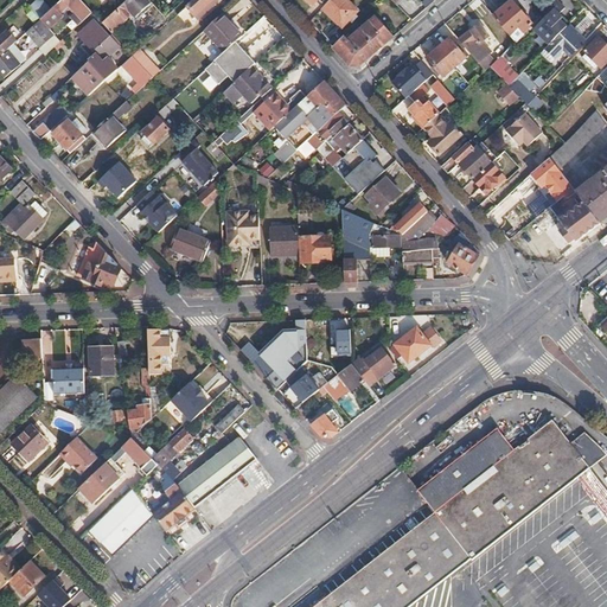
[(40,18),(56,5),(53,2),(51,6),(44,0),(34,0),(30,5),(40,18)]
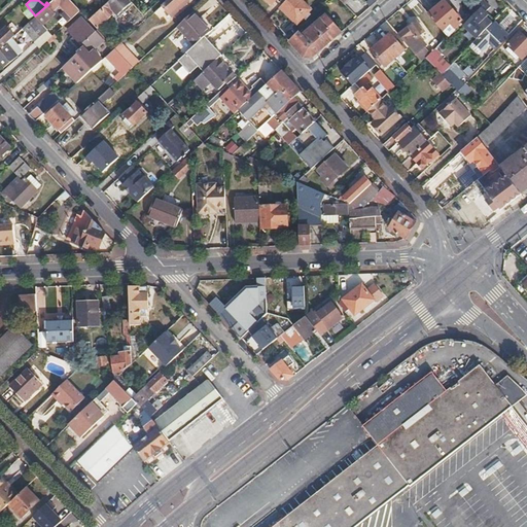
[(53,0),(48,4),(35,15),(42,24),(55,12),(53,10),(60,4),(65,9),(61,13),(68,21),(80,9),(70,0),(53,0)]
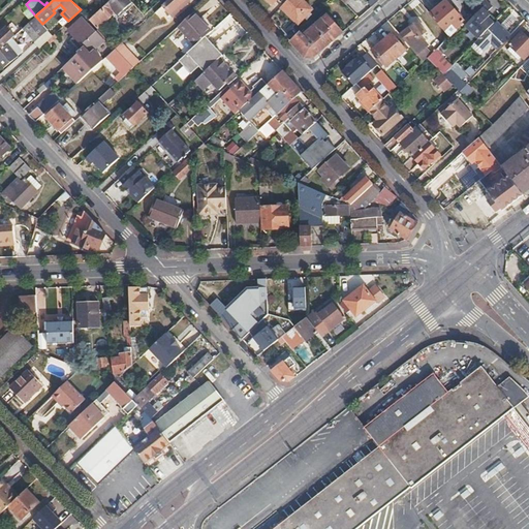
[(119,13),(132,1),(130,0),(110,0),(109,2),(89,20),(97,28),(117,10),(119,13)]
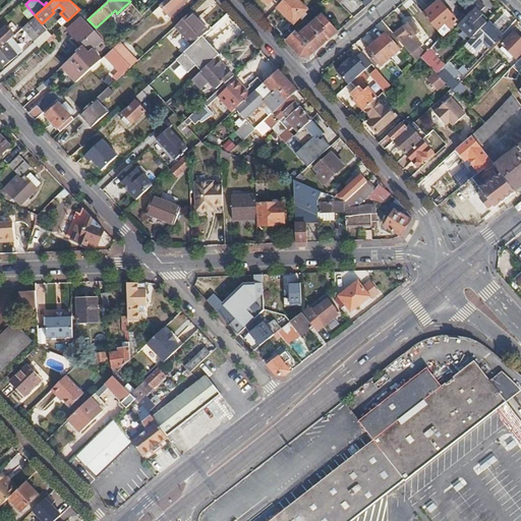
[(173,9),(182,0),(165,0),(157,8),(164,16),(163,17),(165,20),(174,11),(173,9)]
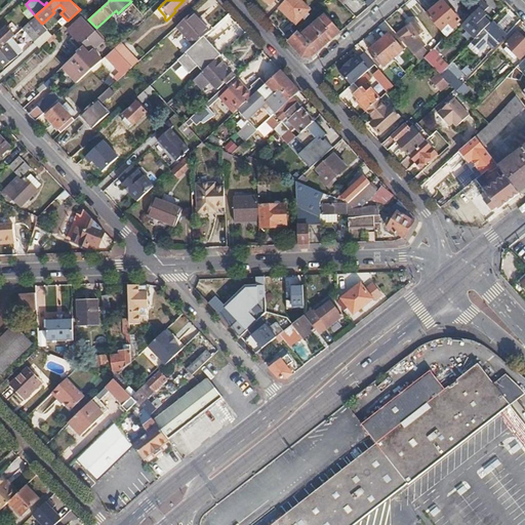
[(175,11),(188,0),(184,0),(174,9),(175,11)]
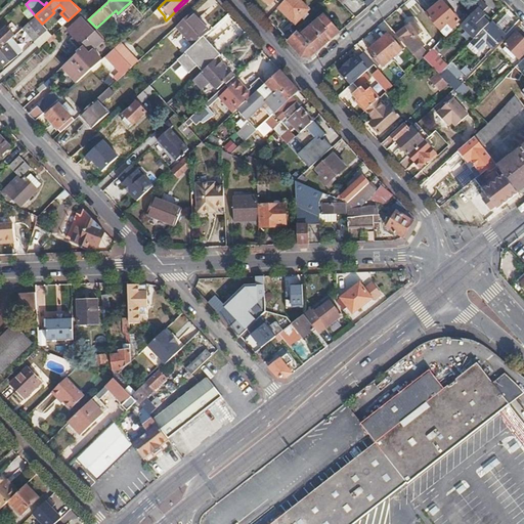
[(299,0),(285,0),(278,8),(295,25),(308,9),(299,0)]
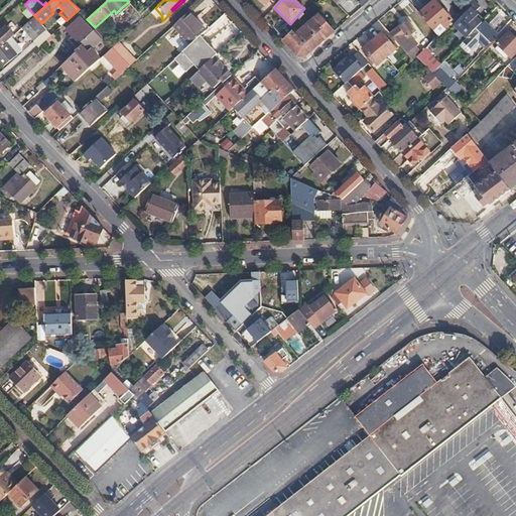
[(436,0),(420,13),(438,35),(453,20),(436,0)]
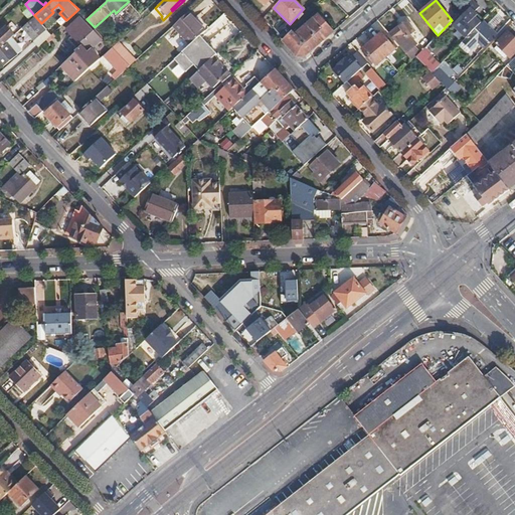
[(453,25),(466,38),(481,22),(475,17),(477,15),(474,12),(479,7),(471,0),(467,0),(460,8),(465,13),(453,25)]
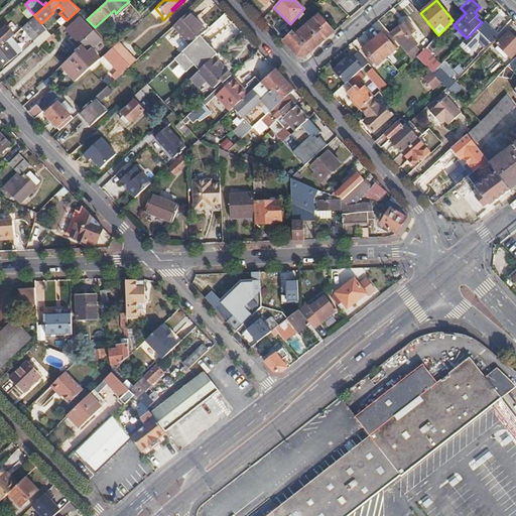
[(206,30),(188,11),(173,25),(179,31),(190,44),(198,37),(206,30)]
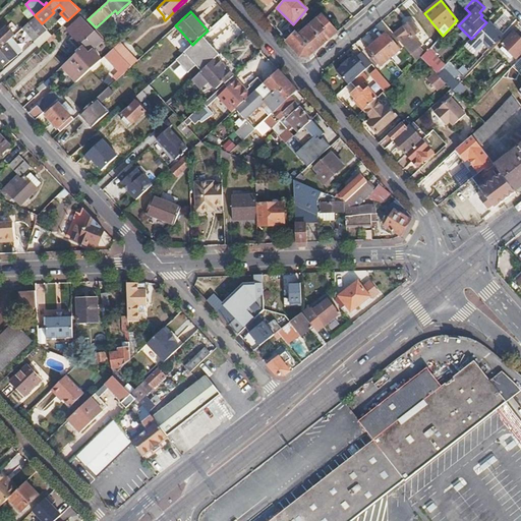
[(96,27),(88,19),(81,12),(70,22),(65,26),(80,43),(97,29),(96,27)]
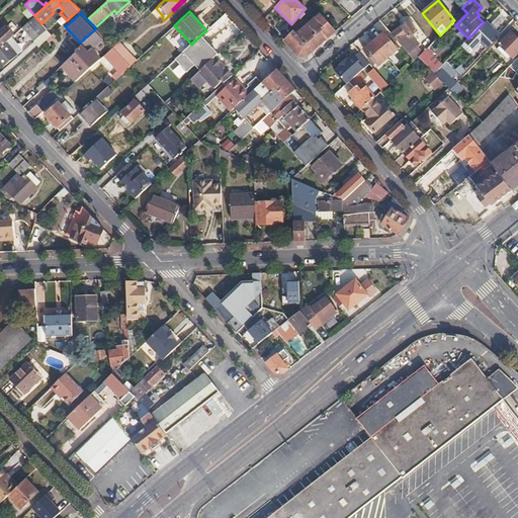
[(293,31),(284,39),(298,56),(307,56),(337,30),(322,13),(297,35),(293,31)]
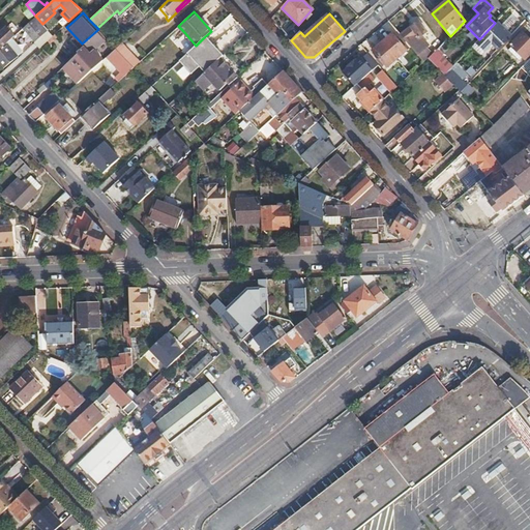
[(214,43),(232,28),(225,19),(211,31),(203,38),(206,40),(208,40),(211,43),(214,43)]
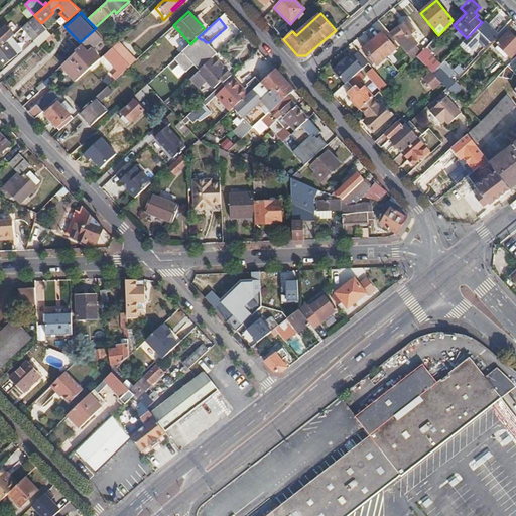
[(407,19),(390,33),(406,52),(415,45),(417,44),(411,37),(418,31),(407,19)]
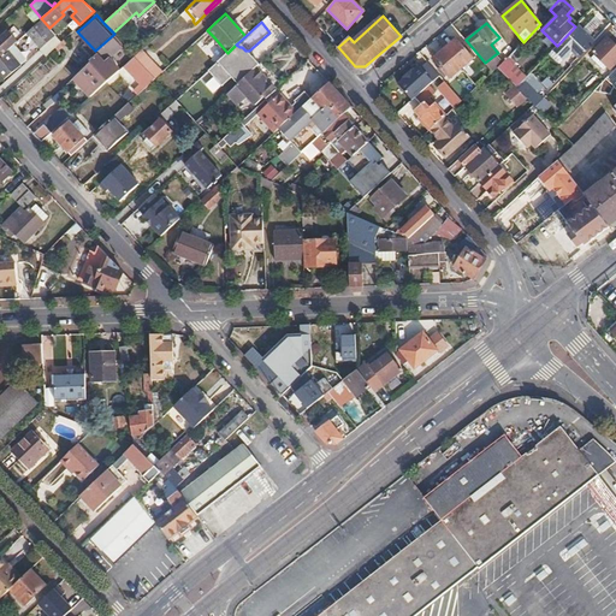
[(576,28),(555,51),(564,60),(573,51),(580,57),(593,43),(576,28)]
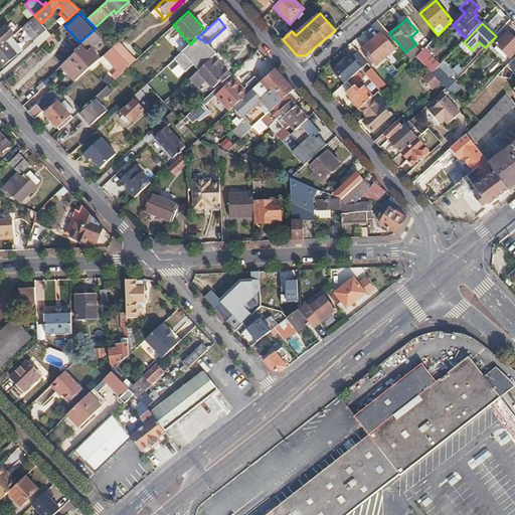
[(15,33),(7,24),(0,30),(0,46),(3,44),(13,35),(15,33)]
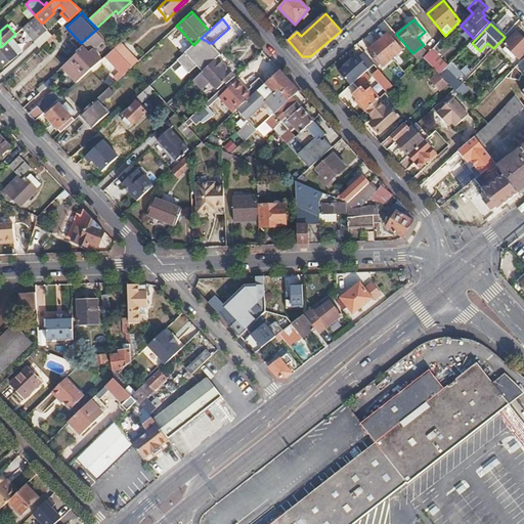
[(34,37),(24,27),(23,27),(15,34),(13,36),(24,46),(34,37)]
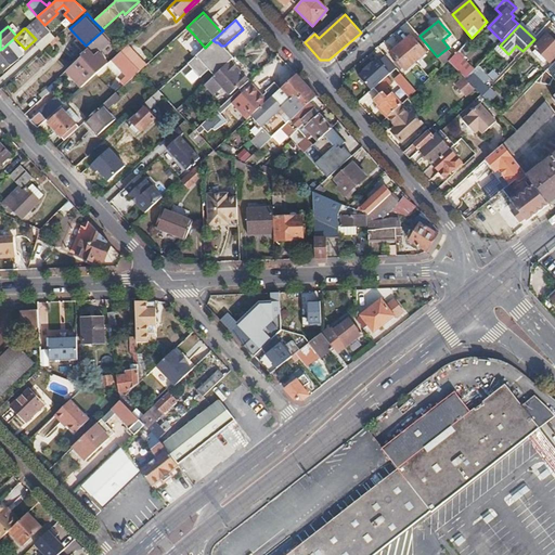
[(50,30),(37,43),(41,49),(55,36),(50,30)]
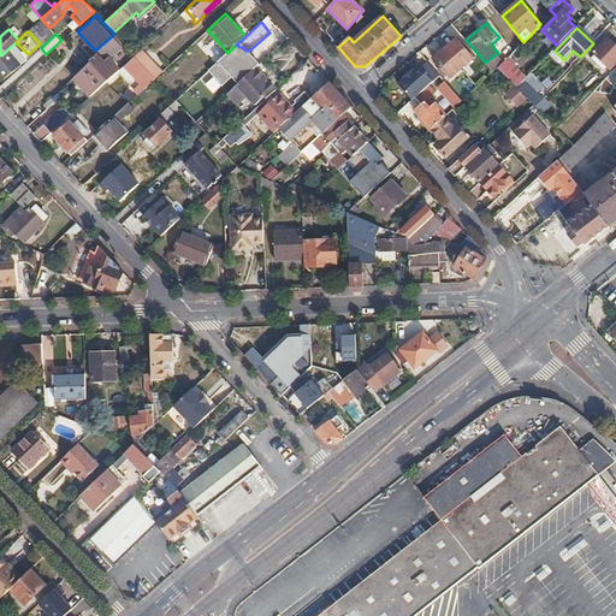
[(123,43),(114,34),(95,51),(96,53),(92,58),(110,76),(118,70),(107,60),(111,57),(111,54),(123,43)]
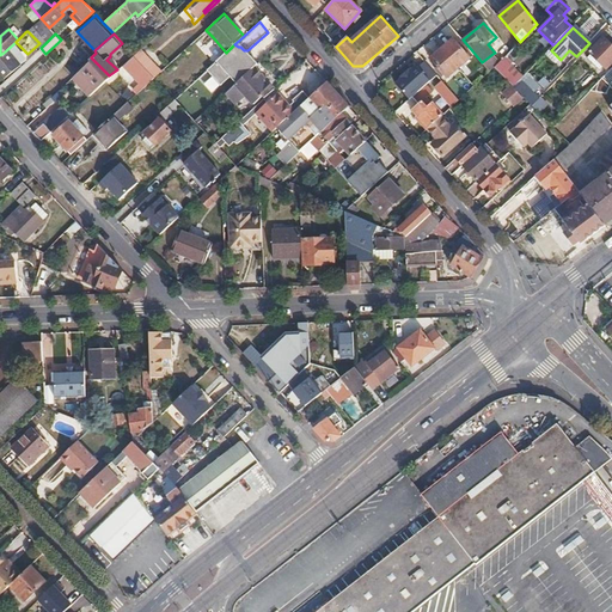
[(274,49),(283,40),(279,35),(269,44),(274,49)]
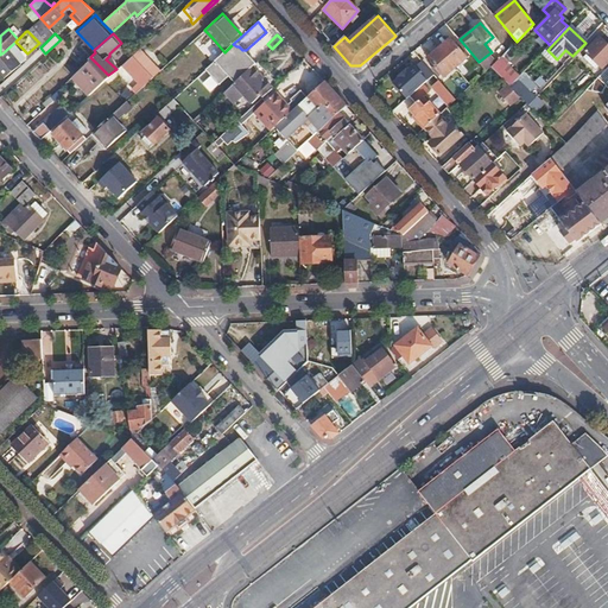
[(225,52),(211,37),(207,42),(207,46),(217,58),(225,52)]
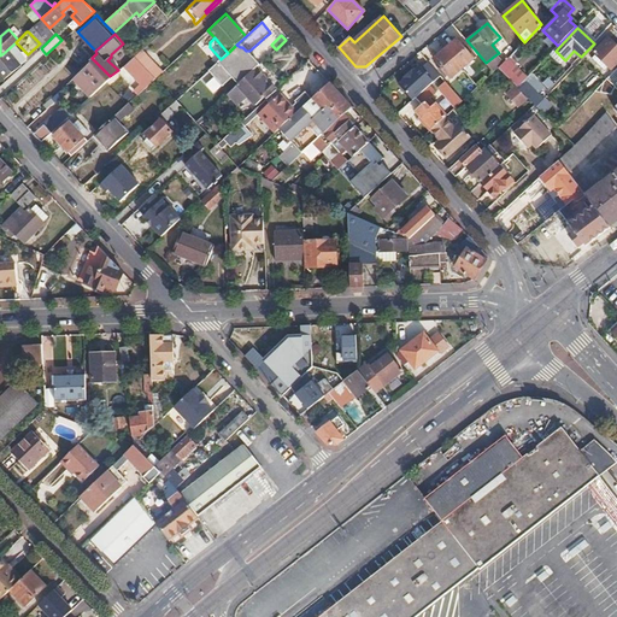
[(458,39),(446,48),(463,68),(474,58),(458,39)]
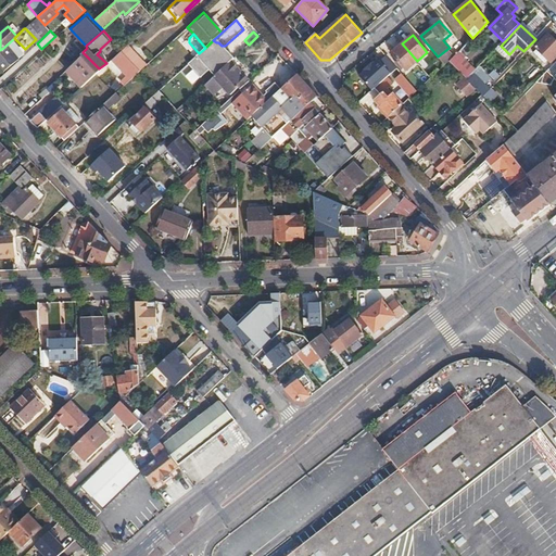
[(555,41),(550,35),(538,47),(552,61),(555,57),(555,41)]
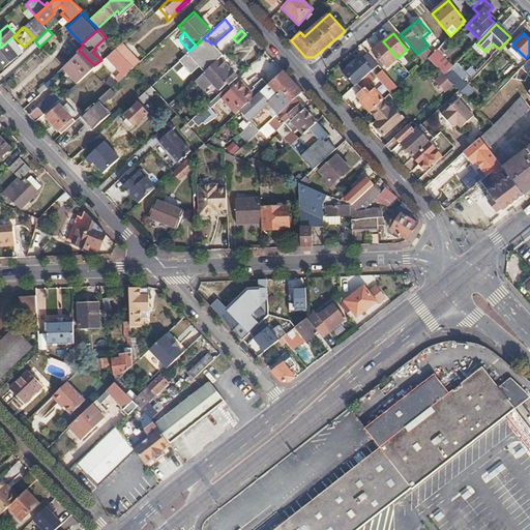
[(139,61),(121,41),(115,48),(133,66),(139,61)]
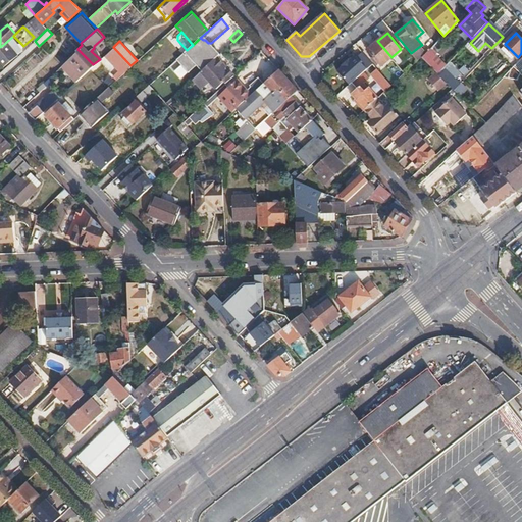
[(392,57),(377,41),(368,50),(374,56),(372,59),(376,64),(379,62),(381,65),(392,57)]
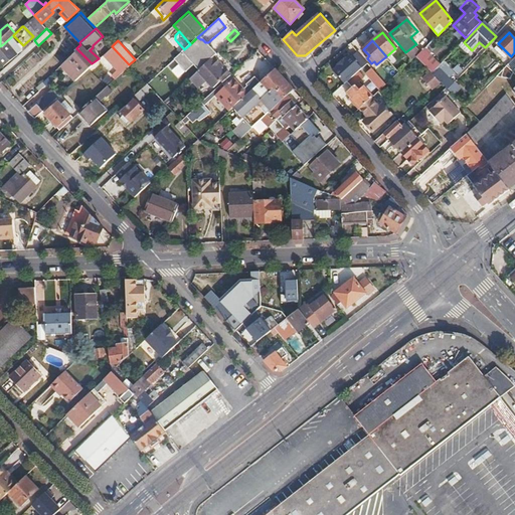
[(16,51),(10,44),(6,46),(3,44),(0,46),(0,59),(3,64),(14,58),(13,53),(16,51)]
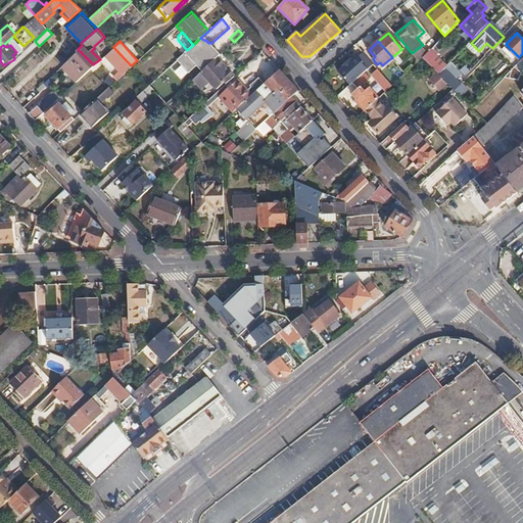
[(426,52),(421,46),(412,53),(418,59),(426,52)]
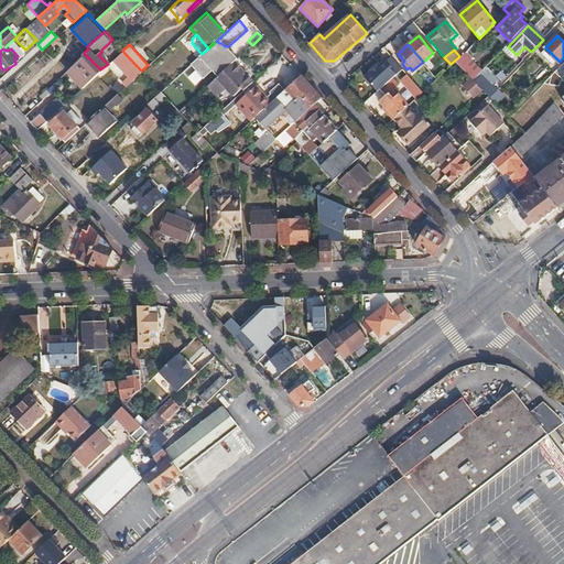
[(141,71),(122,51),(117,56),(136,76),(141,71)]
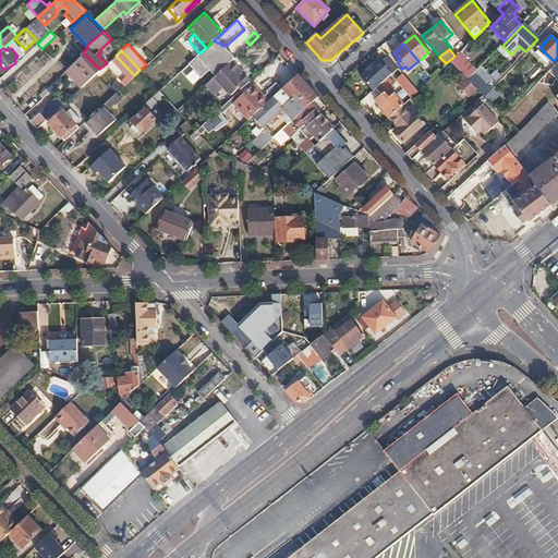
[(461,51),(451,62),(468,76),(468,77),(469,79),(474,73),(476,71),(465,60),(468,58),(461,51)]
